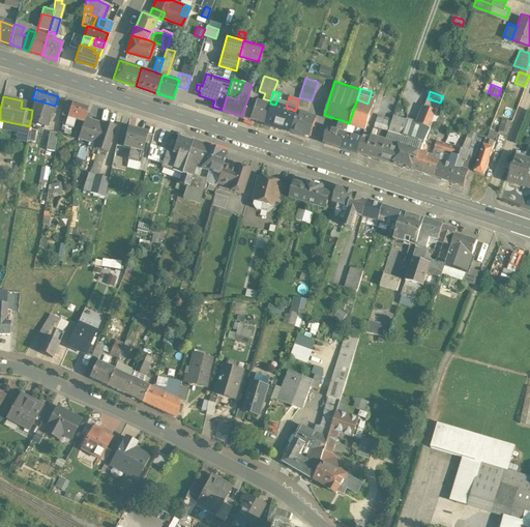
[(64,98),(61,114),(67,116),(71,100),(64,98)]
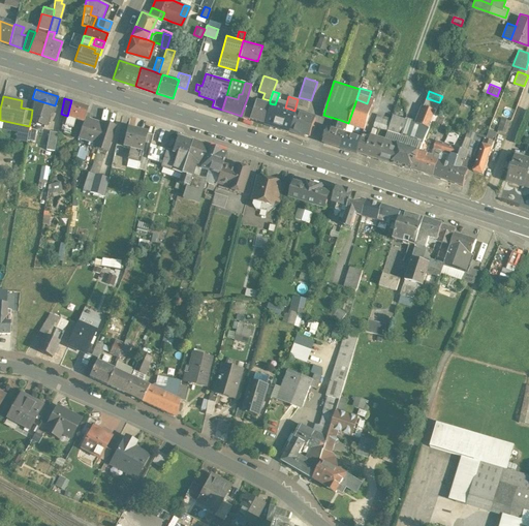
[(247,98),(241,116),(248,119),(254,100),(247,98)]
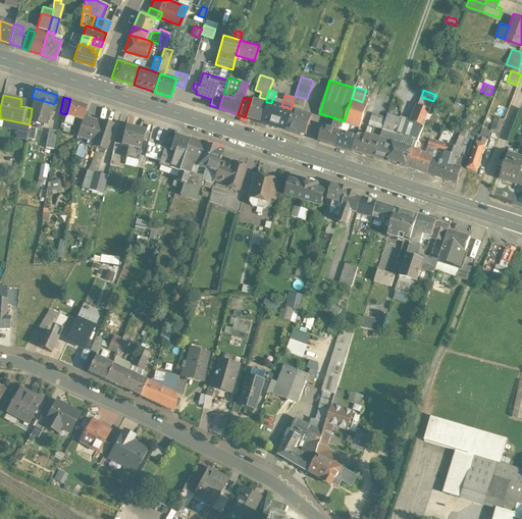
[(433,101),(421,97),(418,104),(430,108),(433,101)]
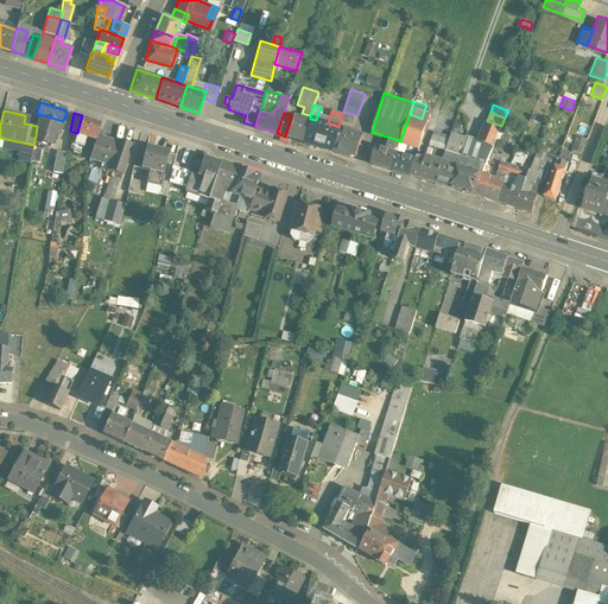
[(63,121),(39,114),(37,126),(36,135),(52,140),(56,129),(61,126),(63,121)]
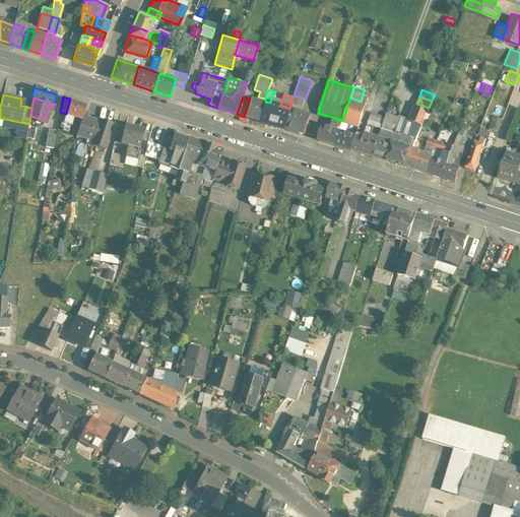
[(260,102),(250,99),(244,117),(258,121),(265,102),(265,99),(261,98),(260,102)]
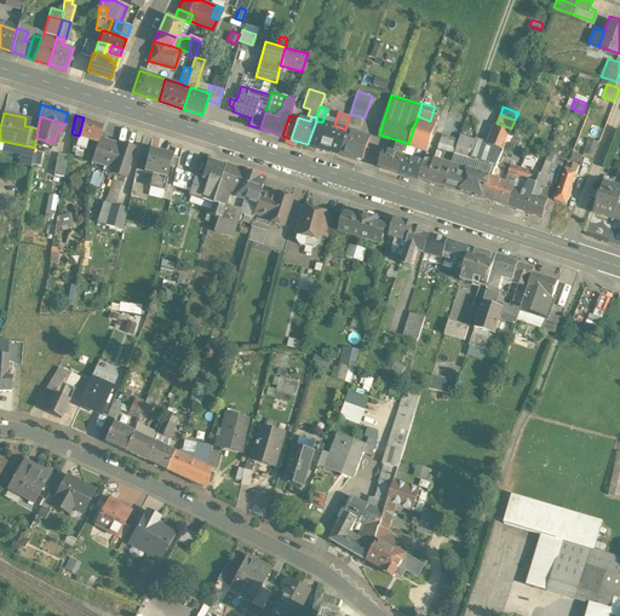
[(430,121),(418,116),(408,144),(428,150),(436,122),(430,121)]
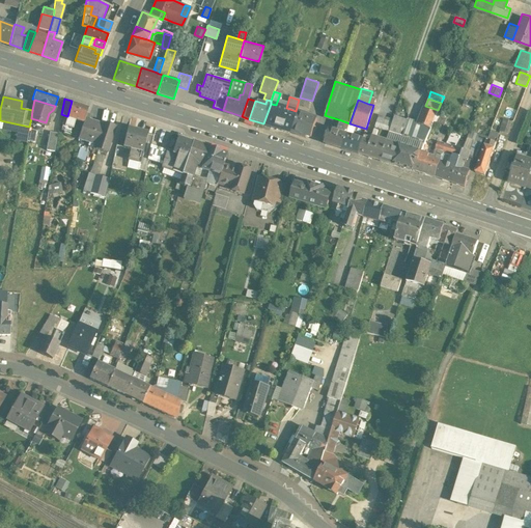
[(88,106),(72,101),(67,116),(83,121),(84,118),(84,117),(87,118),(89,114),(86,113),(88,106)]
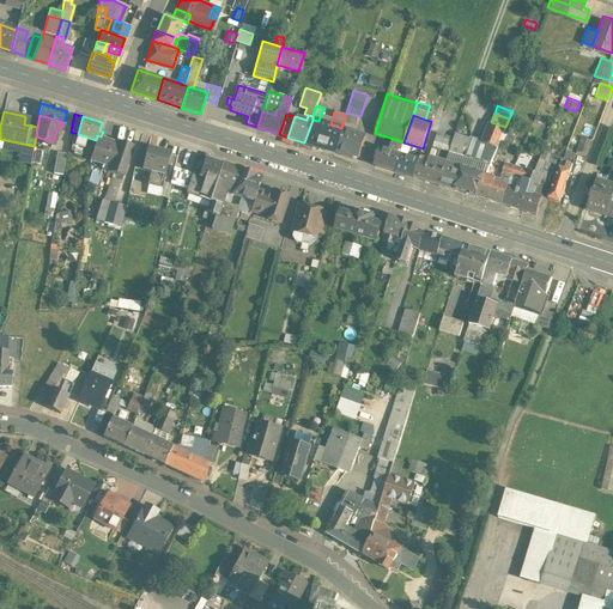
[(319,121),(313,120),(304,142),(334,152),(341,128),(331,125),(319,121)]
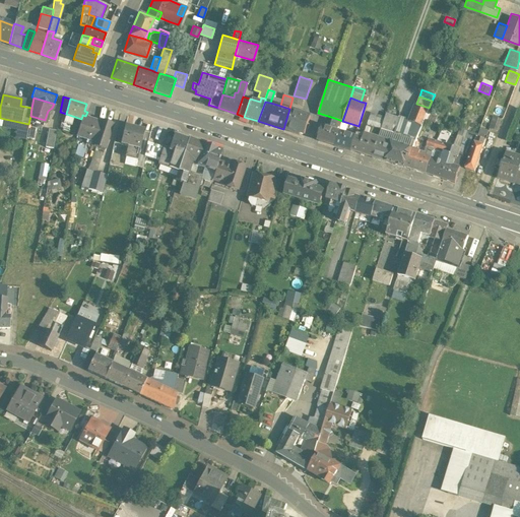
[(409,120),(414,122),(421,125),(425,118),(427,112),(429,108),(416,104),(409,120)]
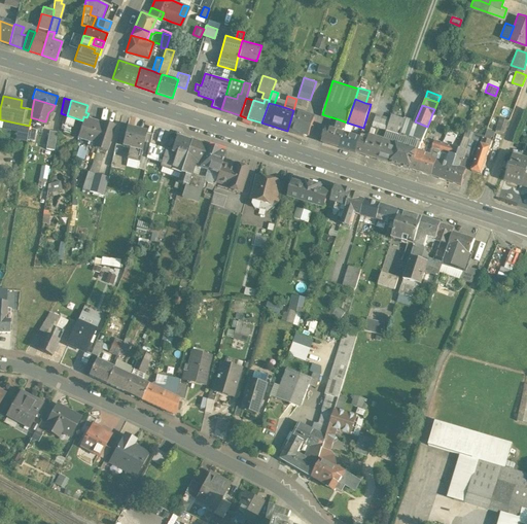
[(315,117),(293,110),(287,131),(304,136),(305,134),(309,135),(315,117)]
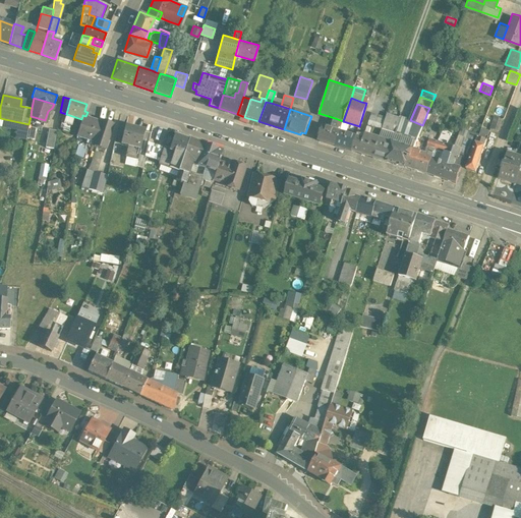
[(438,116),(427,112),(425,118),(436,122),(438,116)]
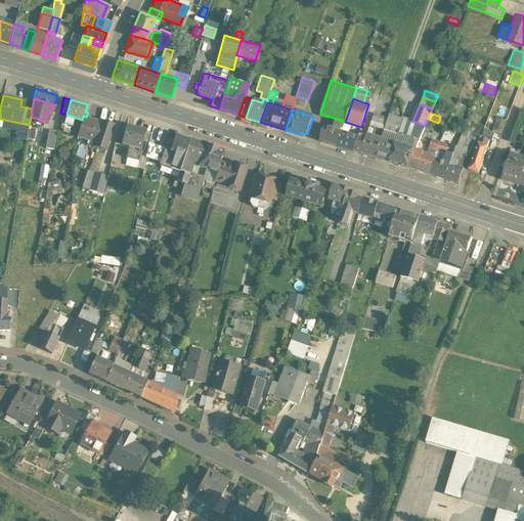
[(385,129),(382,138),(394,142),(403,116),(402,116),(402,118),(389,114),(385,129)]
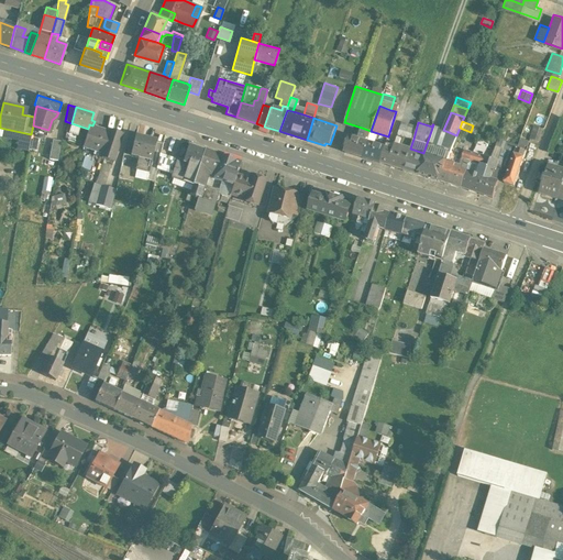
[(417,127),(410,124),(410,127),(400,124),(398,133),(414,139),(417,127)]
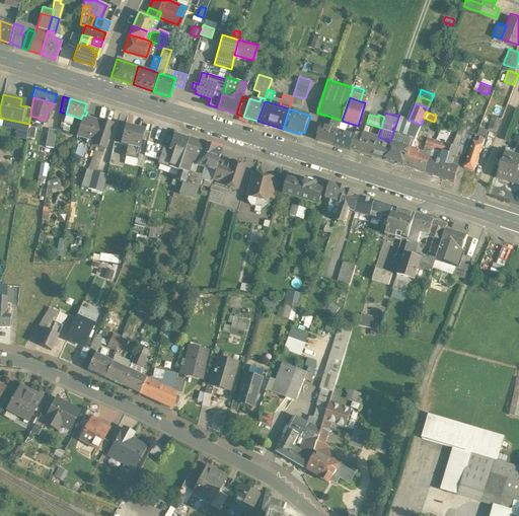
[(409,120),(399,115),(390,141),(391,141),(397,143),(398,143),(399,141),(403,142),(403,145),(406,146),(411,135),(409,135),(414,122),(409,120)]
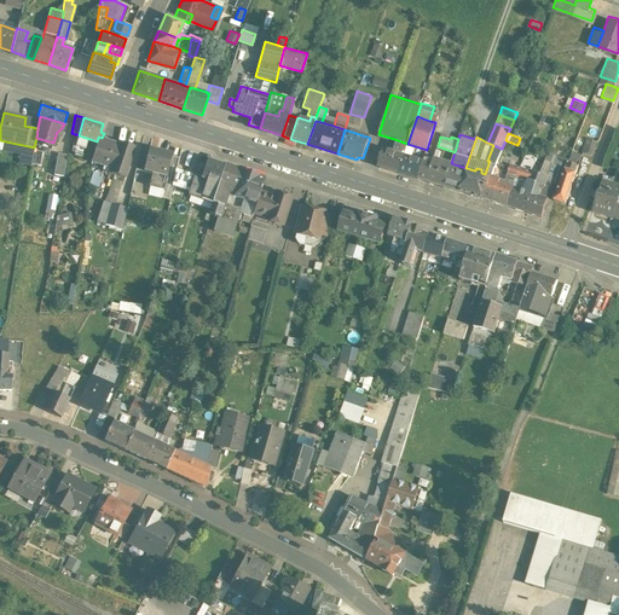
[(596,139),(588,137),(583,151),(591,154),(595,143),(596,139)]
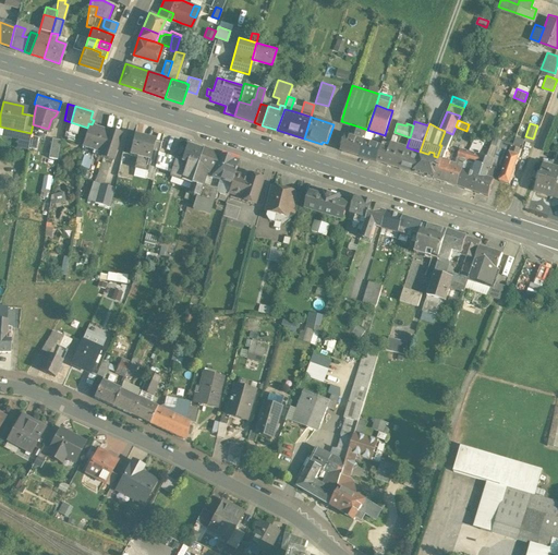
[(120,134),(88,124),(87,128),(82,144),(101,151),(99,155),(111,159),(120,134)]
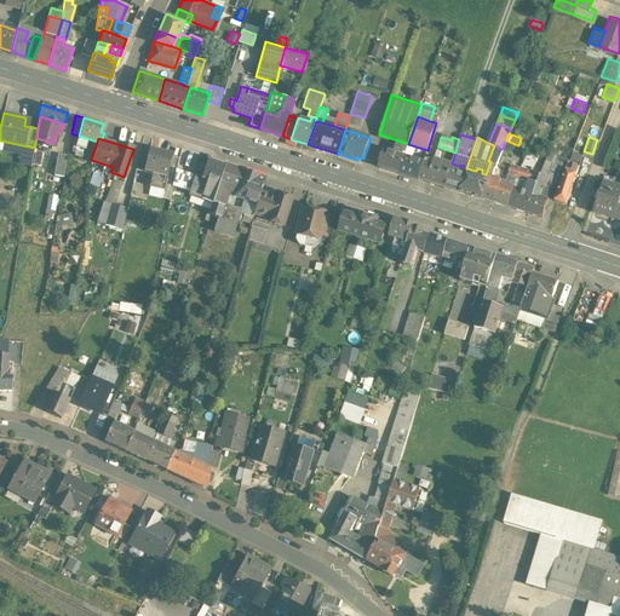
[(399,140),(395,153),(385,150),(384,153),(382,151),(379,157),(383,159),(380,167),(400,173),(405,156),(408,144),(399,140)]
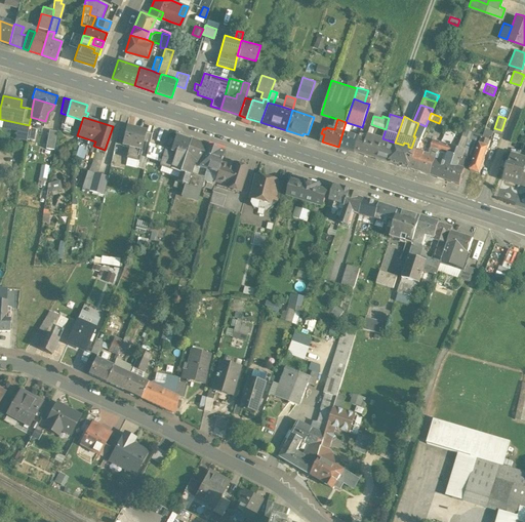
[(426,126),(418,123),(413,136),(415,136),(411,148),(414,149),(416,149),(426,126)]
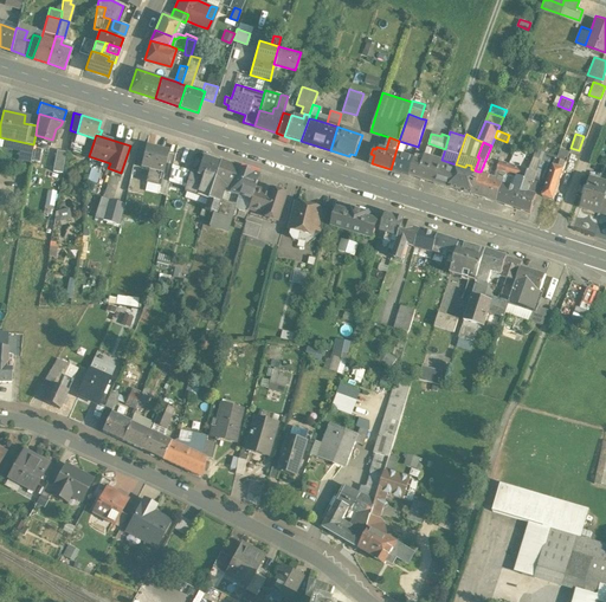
[(156,148),(146,146),(141,166),(149,168),(146,181),(159,185),(162,170),(162,172),(167,151),(156,148)]
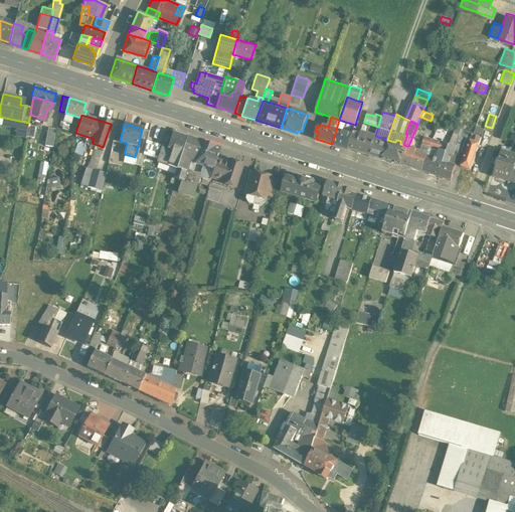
[(55,128),(48,126),(44,144),(52,146),(55,128)]
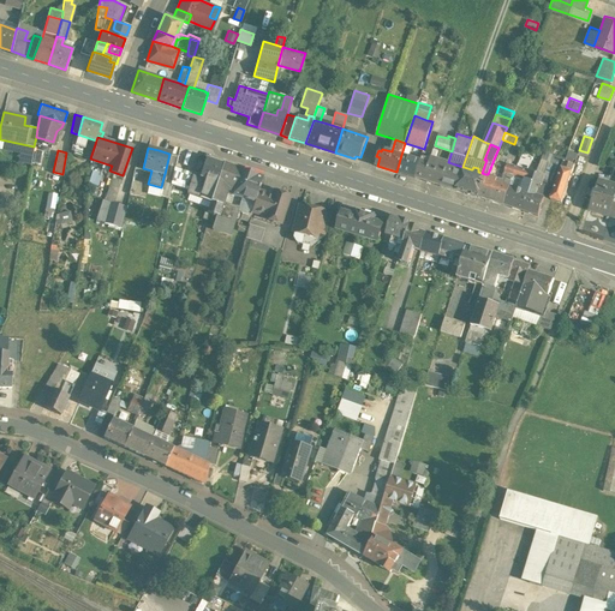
[(429,163),(401,155),(396,172),(441,185),(448,162),(435,159),(431,157),(429,163)]
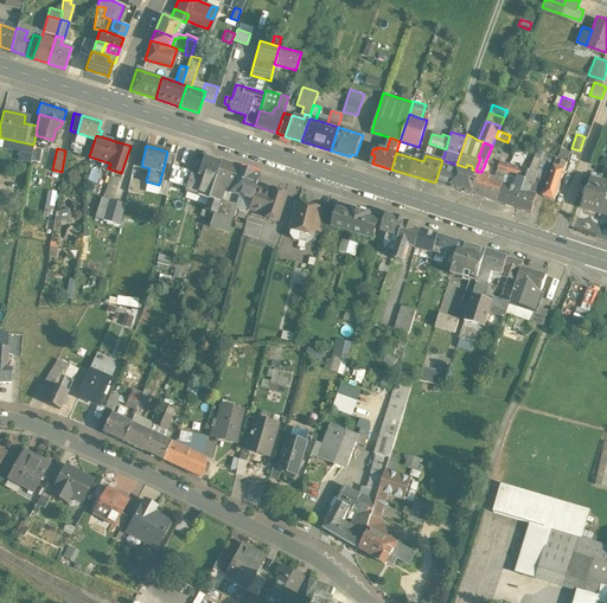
[(219,161),(203,155),(197,173),(197,174),(213,180),(219,161)]
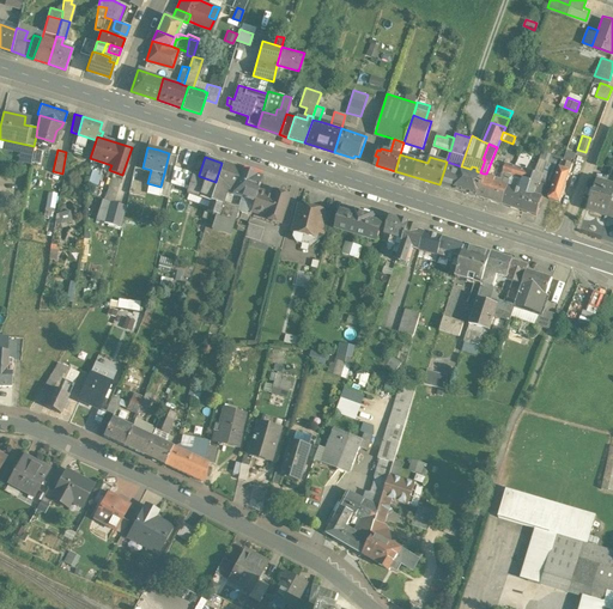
[(562,160),(552,157),(546,176),(556,178),(558,171),(562,160)]
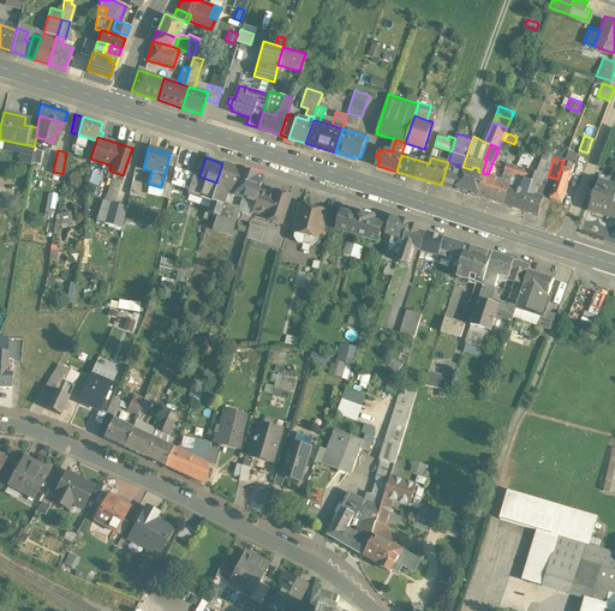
[(563,161),(560,172),(557,179),(551,198),(561,202),(574,163),(563,160),(563,161)]
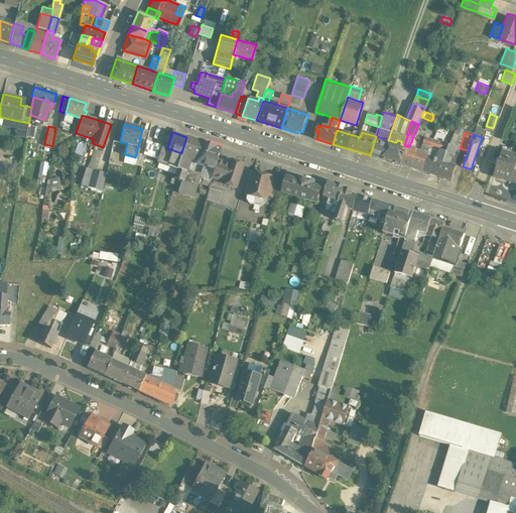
[(388,140),(376,136),(370,155),(382,159),(389,140),(388,140)]
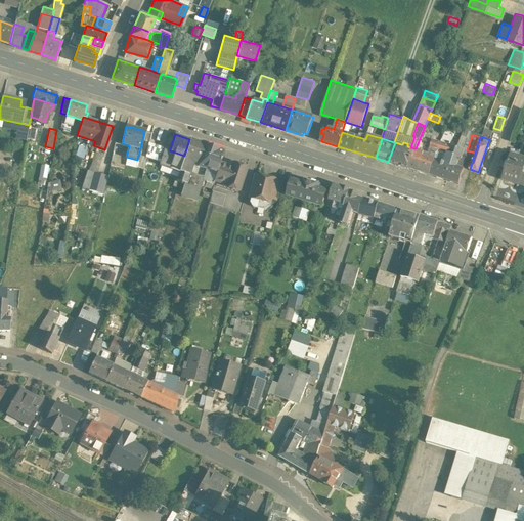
[(199,142),(189,139),(184,156),(180,168),(176,180),(182,182),(185,183),(186,181),(187,177),(192,163),(199,142)]
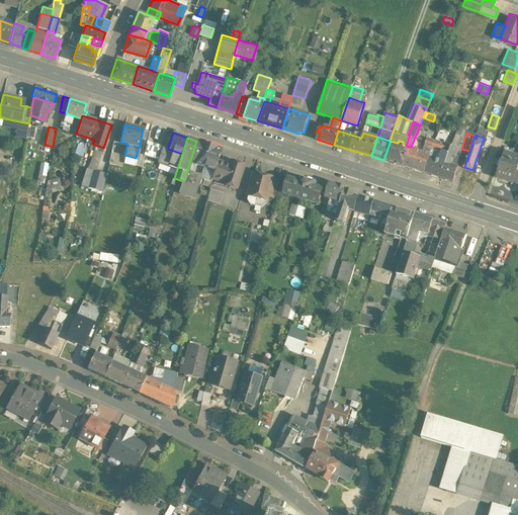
[(424,155),(417,153),(419,150),(411,147),(409,147),(407,154),(412,156),(409,167),(424,172),(429,157),(432,148),(435,140),(427,138),(425,145),(427,146),(424,155)]
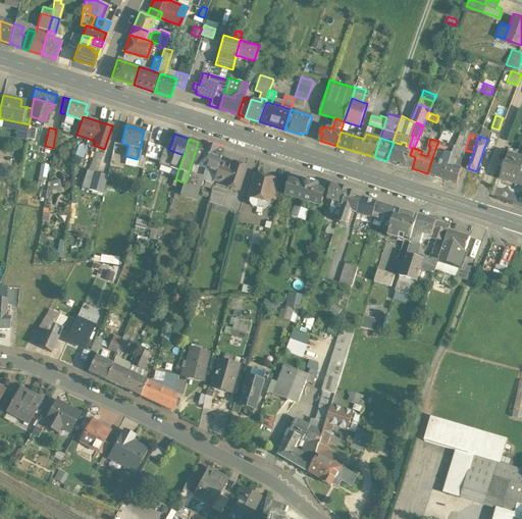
[(449,144),(438,141),(435,149),(441,150),(445,152),(452,154),(455,146),(454,146),(449,144)]
